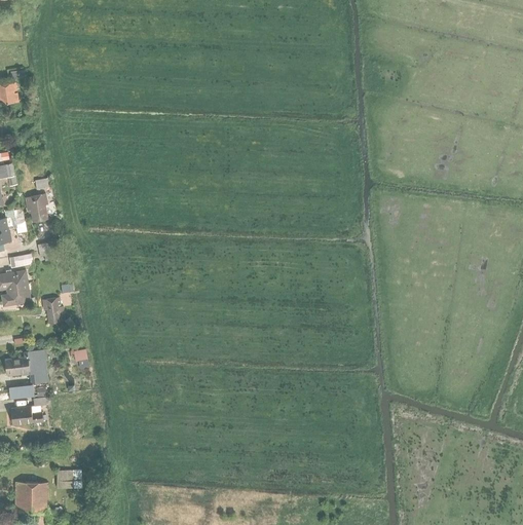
[(15,90),(15,83),(0,84),(0,106),(15,104),(13,90),(15,90)]
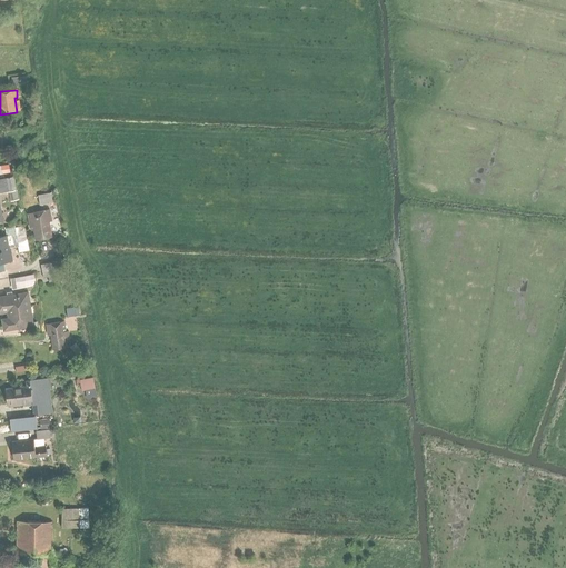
[(0,173),(9,172),(8,163),(0,165),(0,173)]
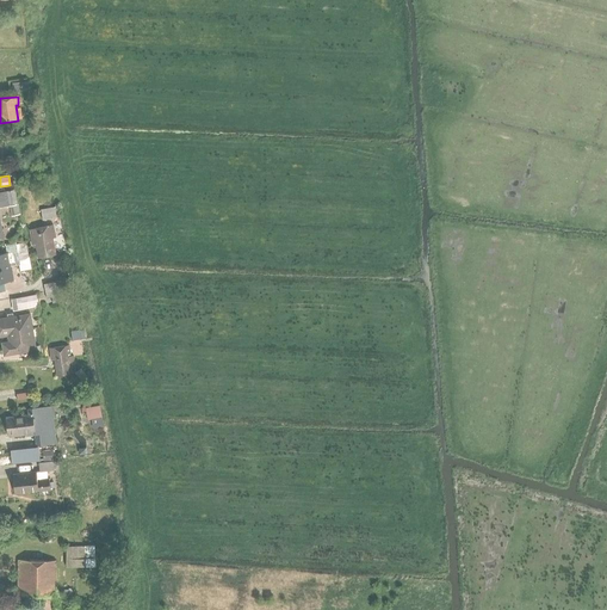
[(10,215),(19,214),(14,189),(0,191),(0,207),(7,205),(10,215)]
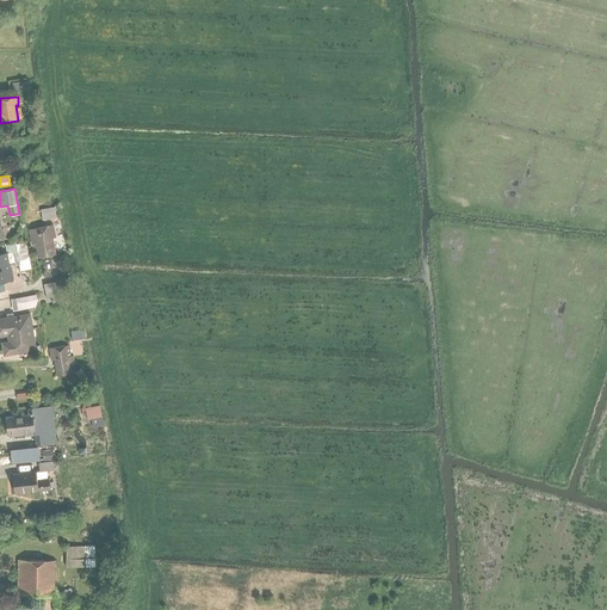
[(41,221),(56,219),(54,207),(38,209),(41,221)]
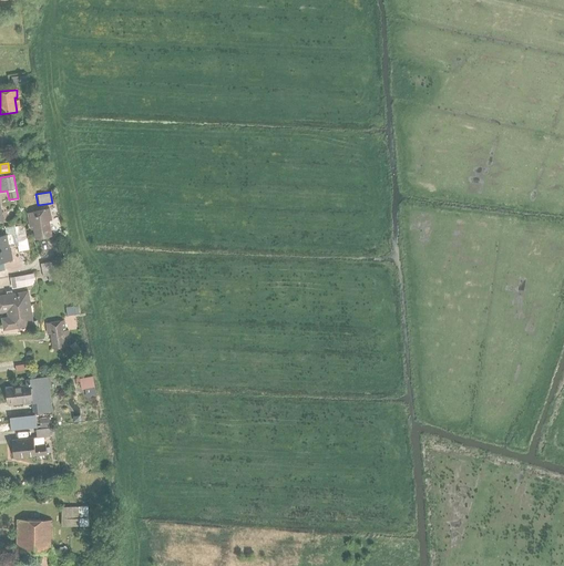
[(50,209),(26,213),(28,228),(32,227),(33,238),(51,236),(50,225),(52,224),(50,209)]
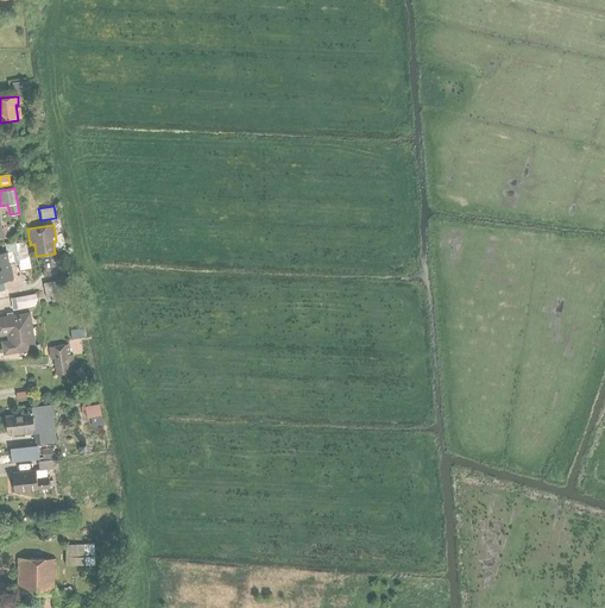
[(0,280),(13,277),(8,250),(0,251),(0,280)]
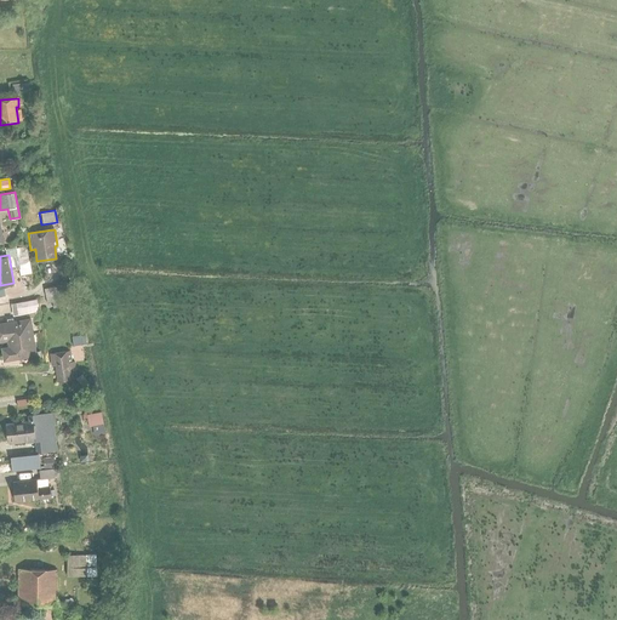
[(46,306),(63,303),(61,286),(44,289),(46,306)]
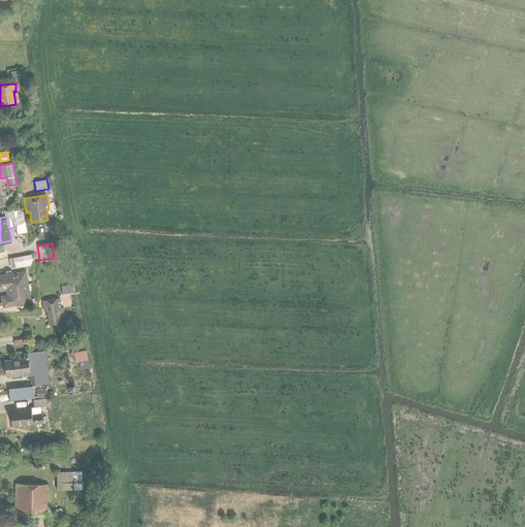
[(30,254),(8,258),(10,269),(33,265),(30,254)]
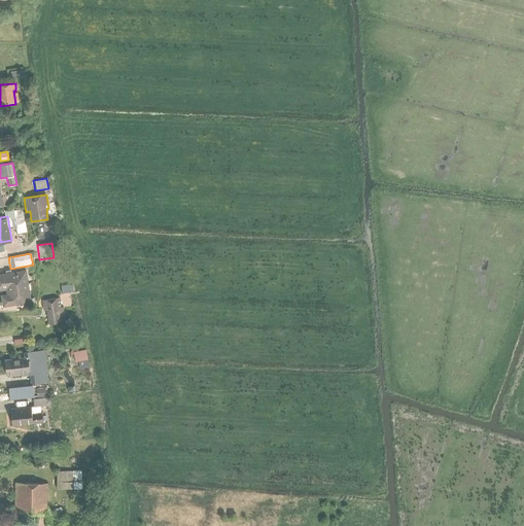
[(27,269),(0,273),(0,290),(7,289),(8,295),(1,296),(3,307),(32,302),(27,269)]
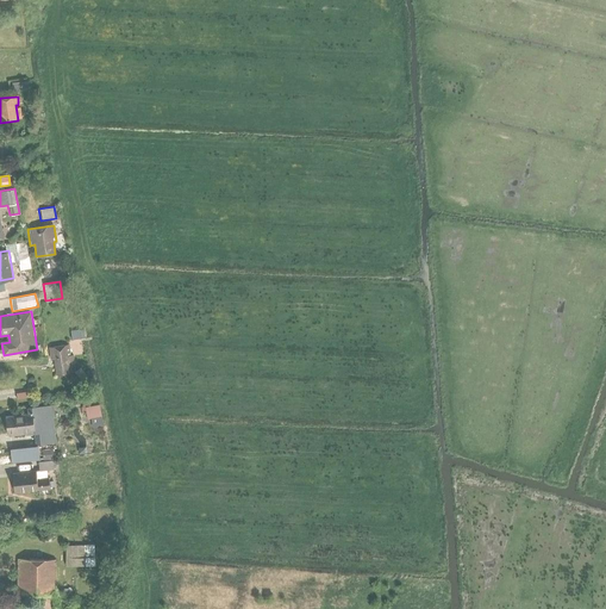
[(68,346),(49,348),(50,359),(54,358),(56,376),(74,373),(72,355),(69,355),(68,346)]
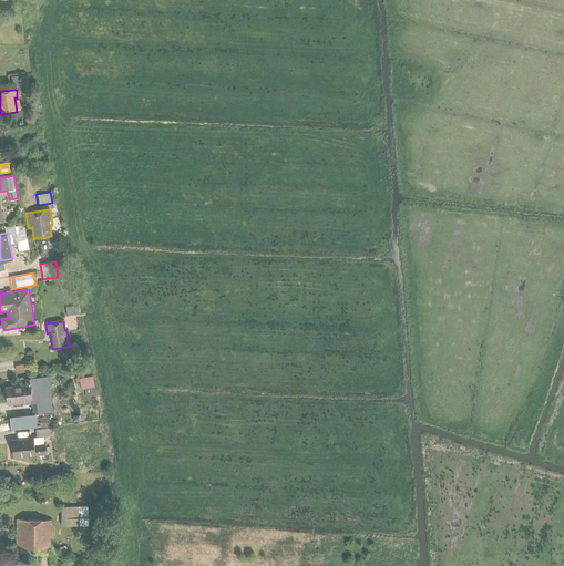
[(14,372),(27,370),(26,363),(13,366),(14,372)]
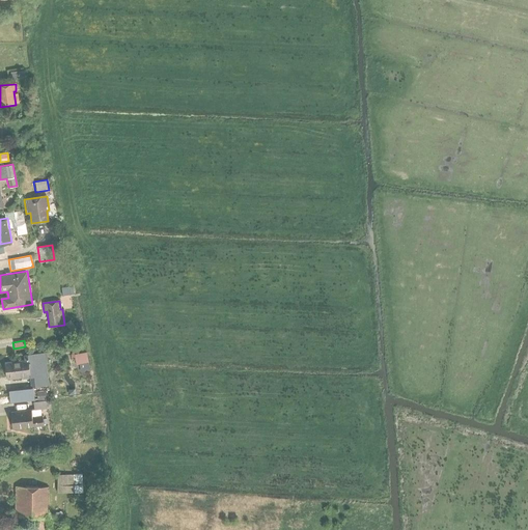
[(27,355),(28,359),(29,378),(30,387),(49,385),(45,353),(27,355)]
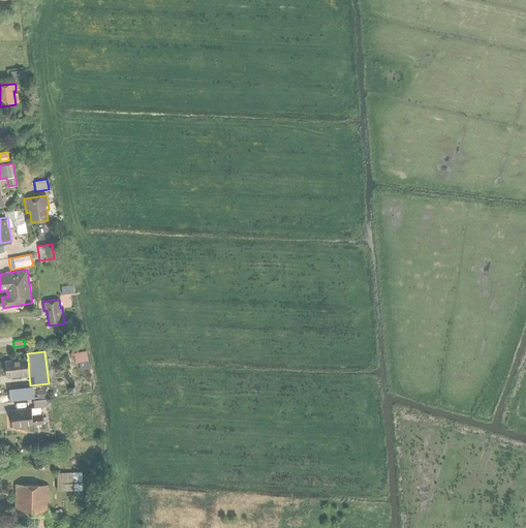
[(86,351),(73,352),(74,365),(78,364),(79,371),(88,370),(86,351)]
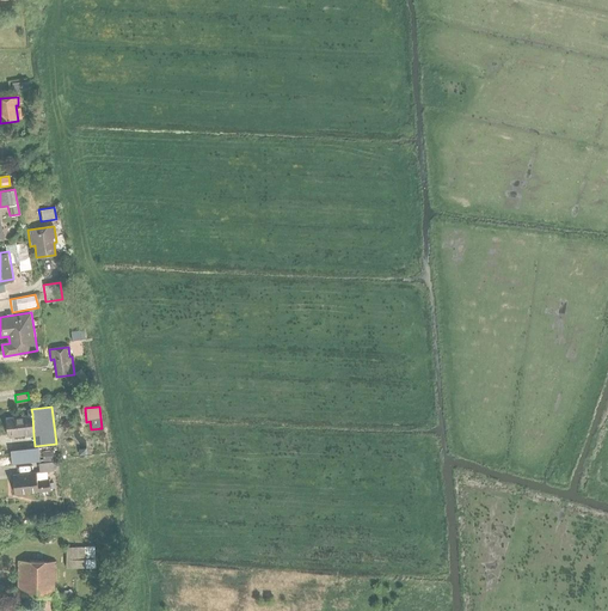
[(32,414),(5,416),(7,438),(34,435),(32,414)]
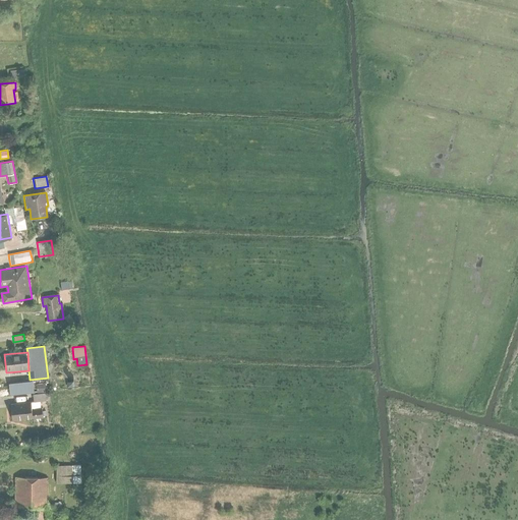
[(8,382),(9,395),(34,393),(33,381),(8,382)]
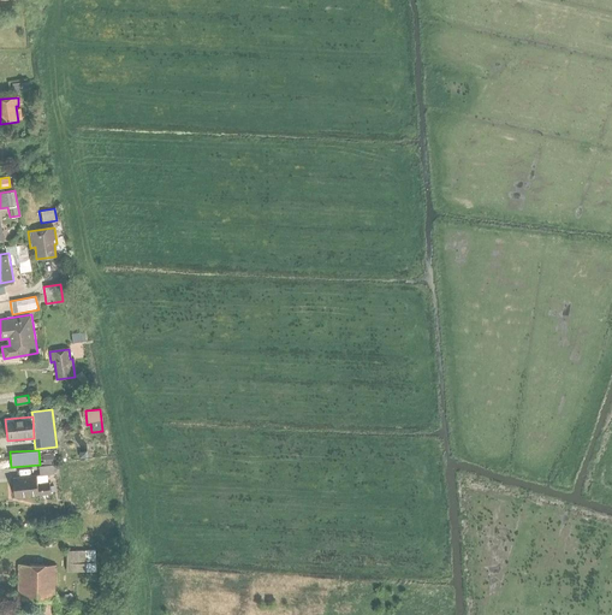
[(15,500),(51,494),(49,483),(37,484),(35,472),(11,475),(15,500)]
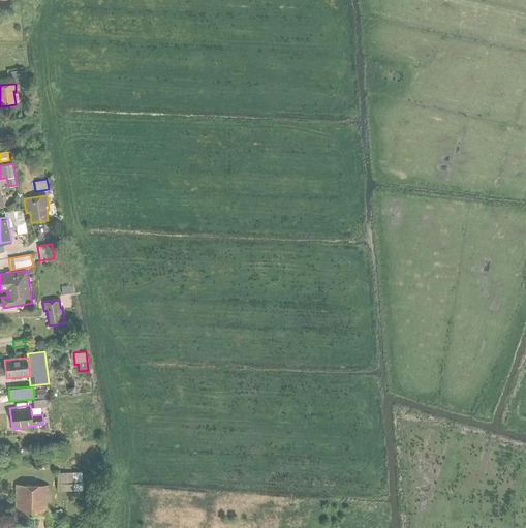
[(57,472),(57,491),(73,491),(73,472),(57,472)]
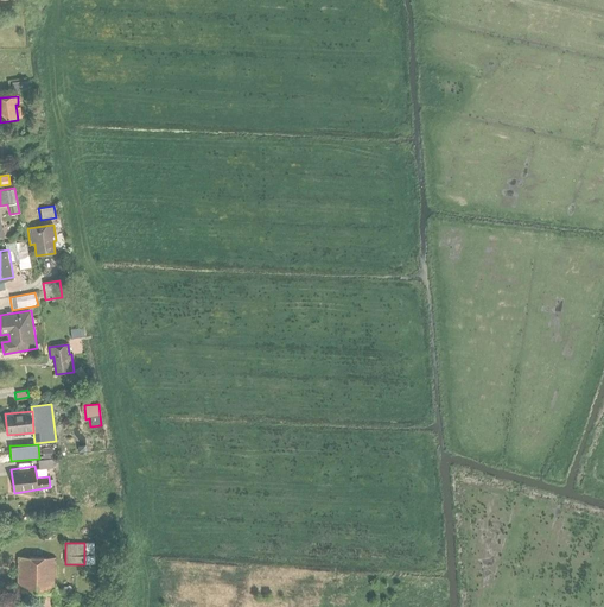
[(56,557),(17,555),(14,590),(55,593),(56,557)]
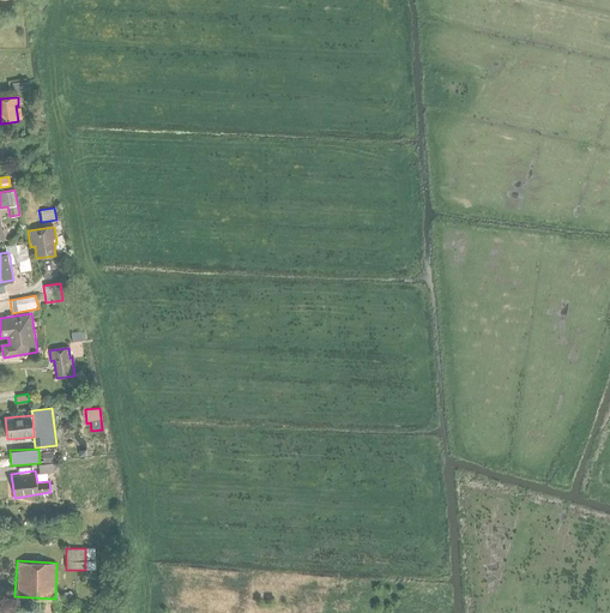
[(55,612),(54,601),(41,602),(42,612),(55,612)]
